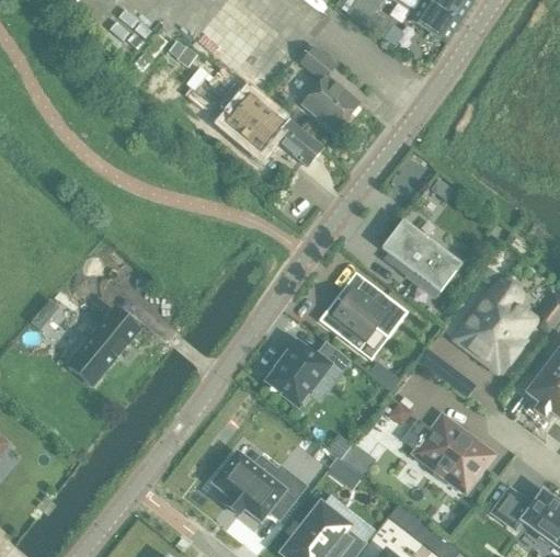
[(447,42),(460,21),(430,0),(396,0),(414,12),(411,18),(447,42)]
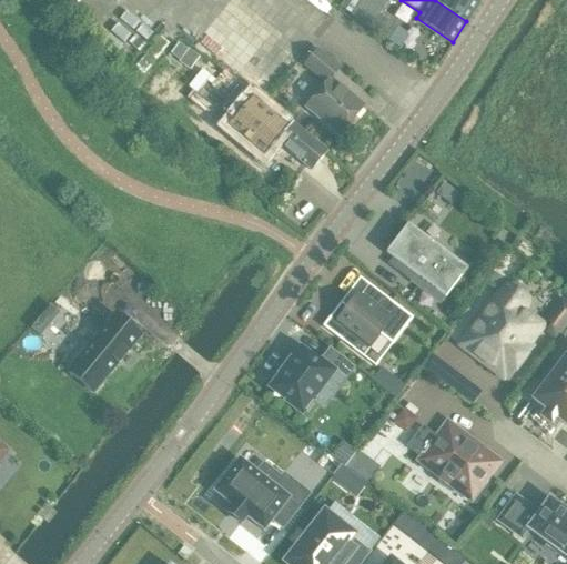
[(435,0),(466,21),(481,0),(435,0)]
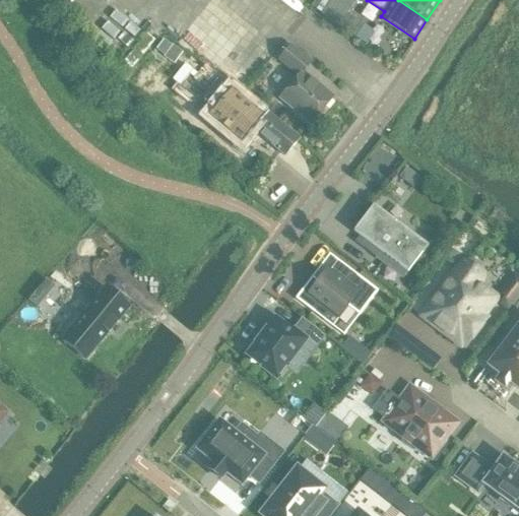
[(334,94),(304,69),(312,59),(292,42),(279,57),(299,73),(280,95),(312,121),(334,94)]
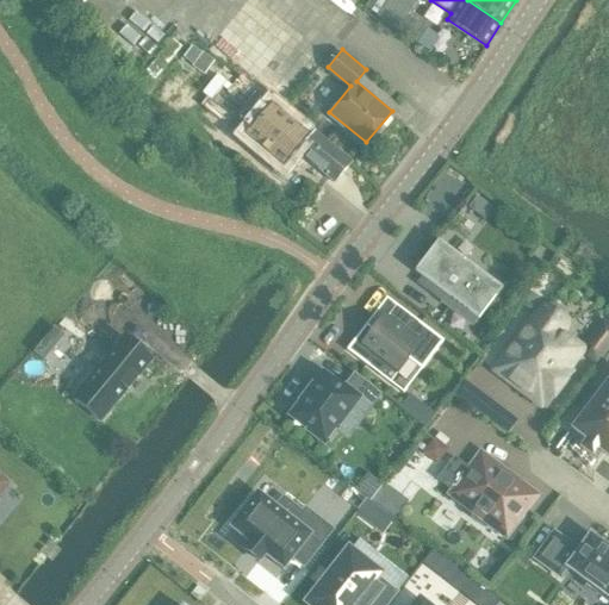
[(352,158),(316,129),(299,149),(335,179),(352,158)]
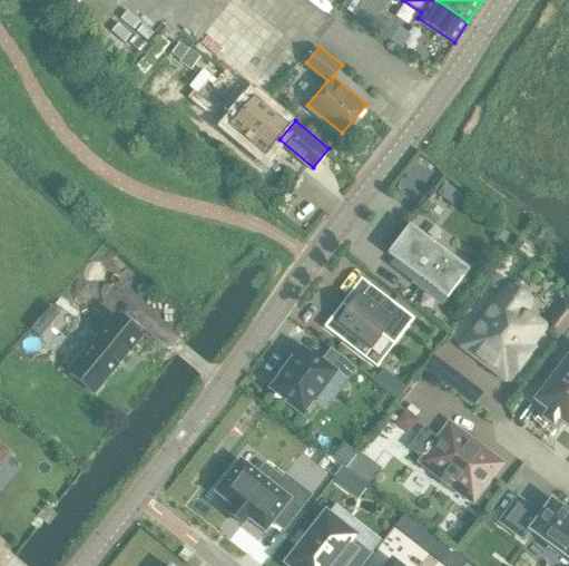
[(409,222),(388,252),(393,256),(389,262),(412,279),(417,273),(448,295),(469,267),(414,226),(409,222)]
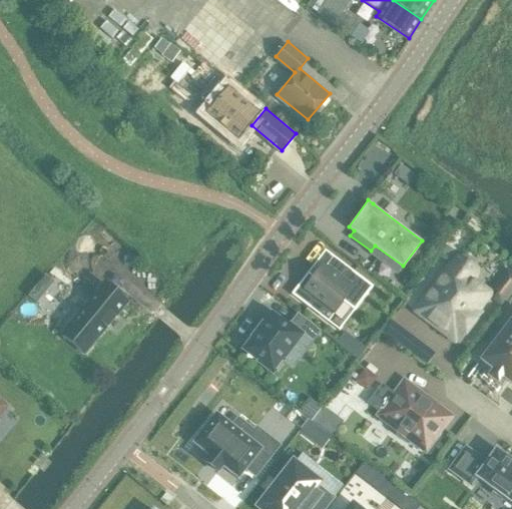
[(452,262),(416,308),(436,323),(437,321),(461,339),(481,312),(477,309),(490,291),(471,276),(473,274),(474,270),(473,266),(471,263),(466,259),(462,258),(458,258),(455,260),(453,263),(452,262)]
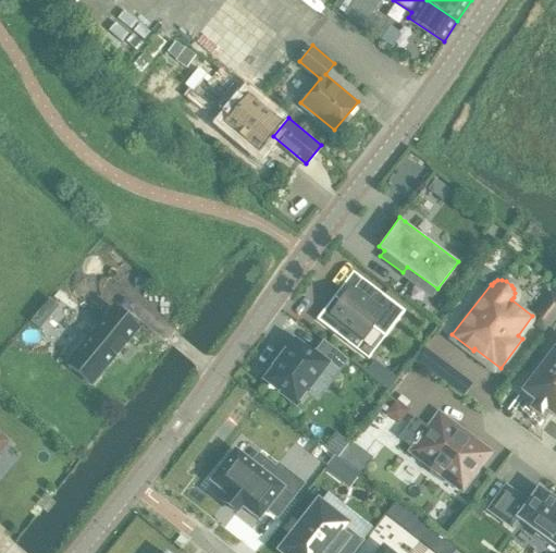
[(335,293),(317,317),(336,332),(343,323),(362,339),(373,326),(385,334),(405,308),(383,292),(374,302),(350,283),(340,297),(335,293)]
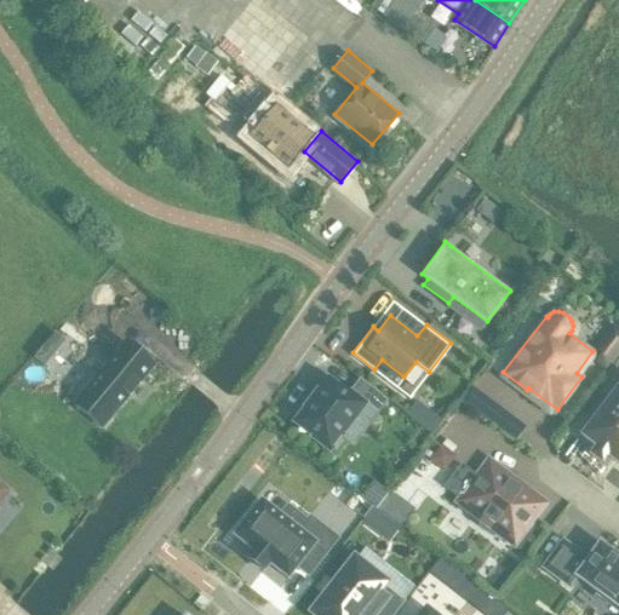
[(112,414),(155,362),(127,339),(75,401),(103,424),(112,414)]
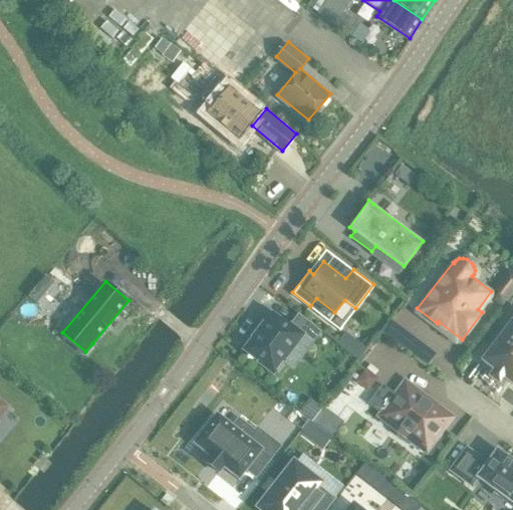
[(254,336),(245,348),(246,349),(259,359),(274,371),(285,357),(284,357),(292,347),(302,333),(289,323),(273,311),(264,323),(263,323),(254,335),(254,336)]
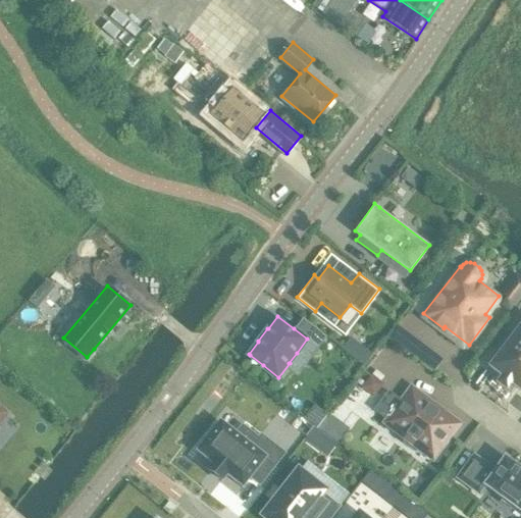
[(319,328),(303,316),(296,325),(312,339),(319,328)]
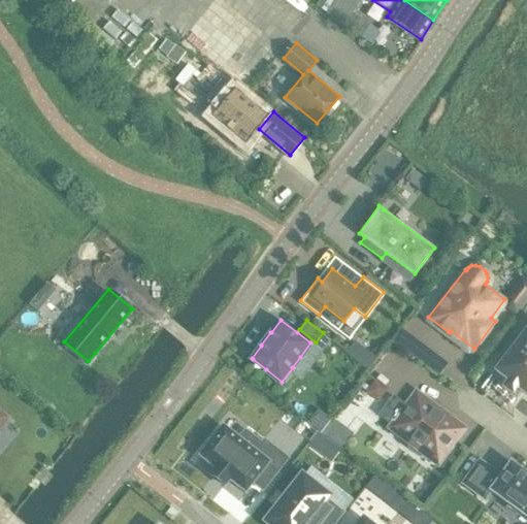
[(526,327),(496,368),(526,391),(526,327)]
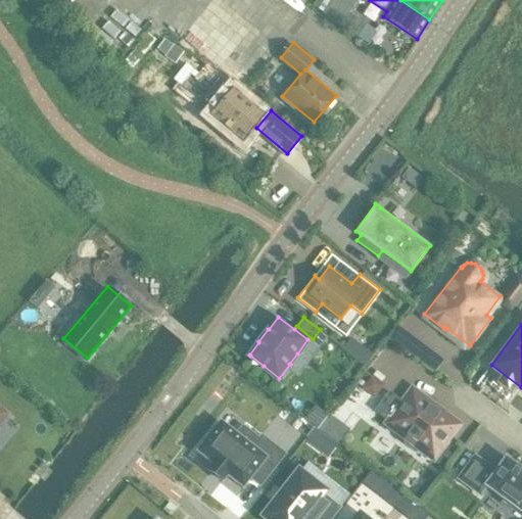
[(462,422),(427,396),(426,398),(411,387),(402,398),(389,388),(375,408),(388,418),(386,420),(401,430),(400,432),(407,437),(404,440),(416,449),(418,445),(424,451),(433,439),(443,446),(462,422)]
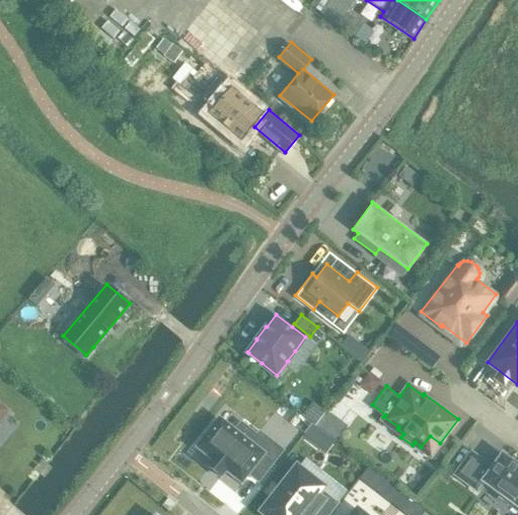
[(0,420),(8,410),(0,402),(0,420)]
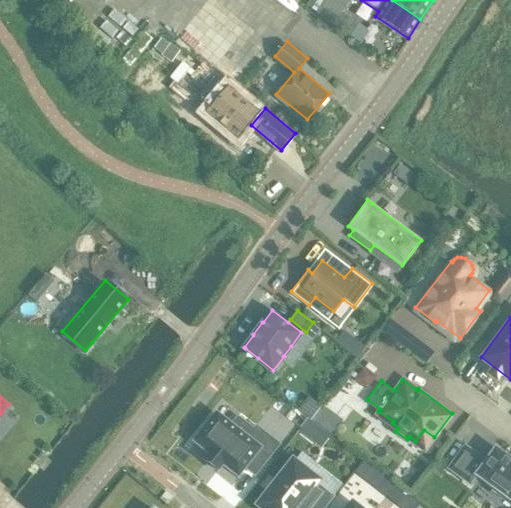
[(270,454),(261,447),(261,446),(247,435),(254,426),(238,413),(231,422),(217,411),(194,440),(209,452),(204,458),(218,469),(223,463),(238,475),(246,466),(255,473),(258,468),(270,454)]
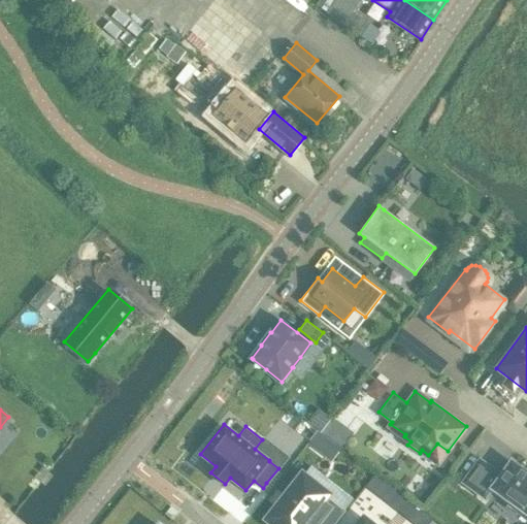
[(501,473),(480,457),(462,481),(485,497),(491,489),(526,515),(526,470),(511,459),(509,461),(509,462),(501,473)]
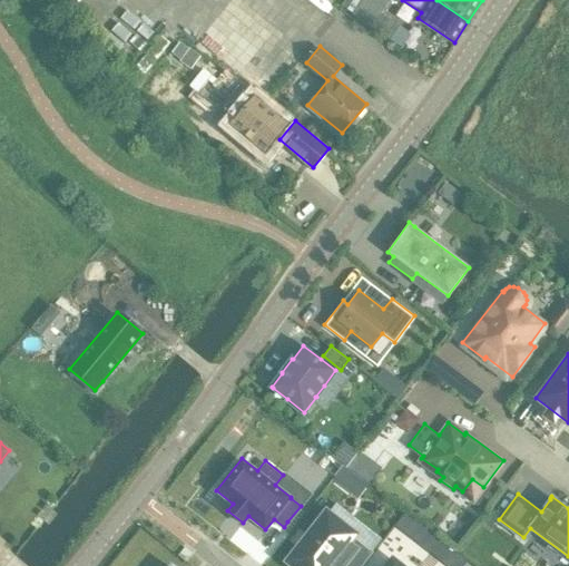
[(330,565),(360,565),(373,549),(326,513),(288,560),(295,565),(327,565),(329,565),(330,565)]
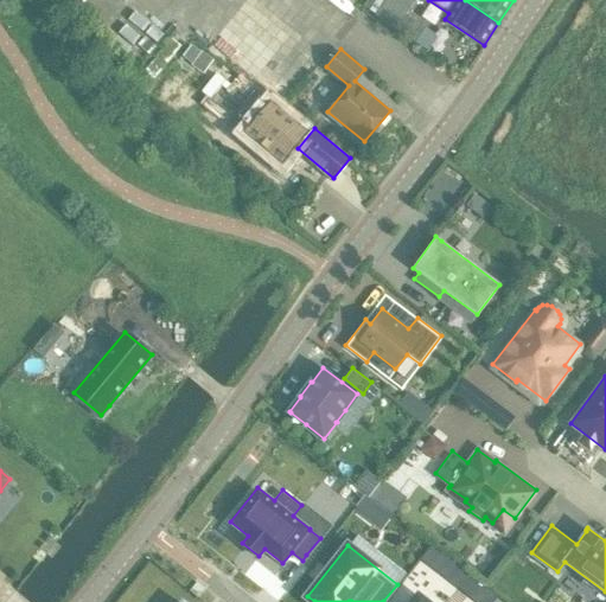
[(431,601),(418,591),(408,601),(431,601)]
